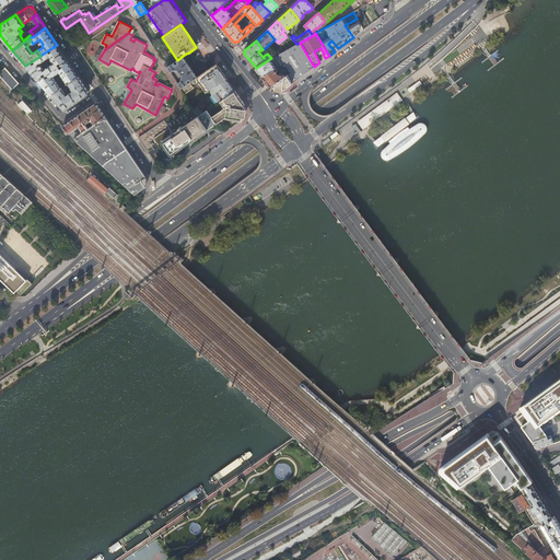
[(314,67),(300,43),(296,44),(284,50),(279,54),(284,63),(288,68),(291,72),(287,74),(292,83),(314,67)]
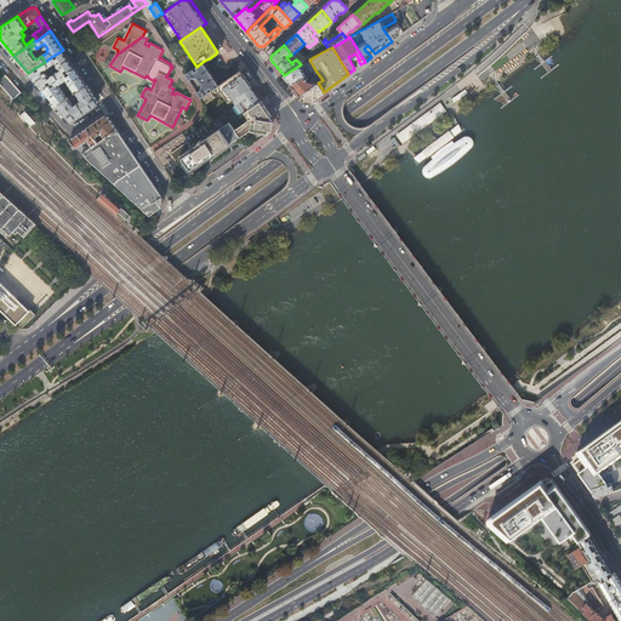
[(58,78),(75,67),(70,61),(63,50),(46,61),(50,67),(56,63),(58,66),(58,67),(60,67),(61,69),(55,73),(58,78)]
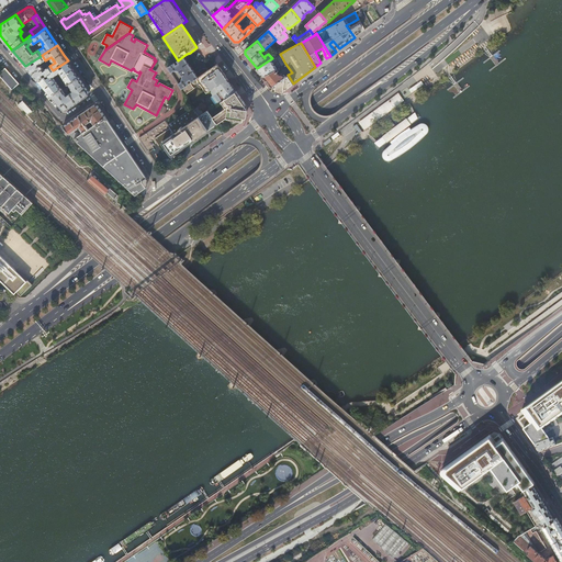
[(282,66),(285,64),(280,54),(276,56),(282,66)]
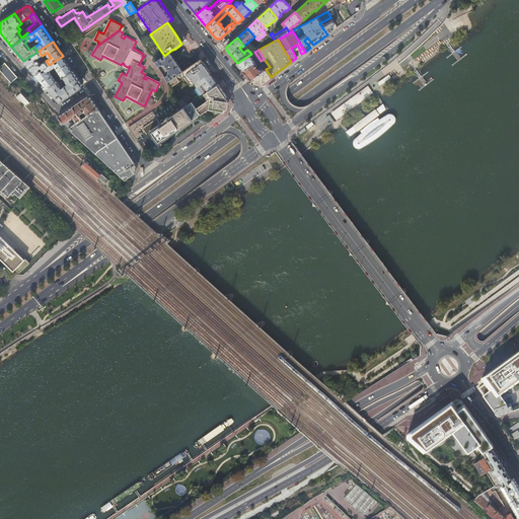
[(35,74),(49,65),(46,61),(41,64),(40,62),(40,61),(39,61),(38,59),(42,56),(39,51),(38,52),(23,61),(35,74)]
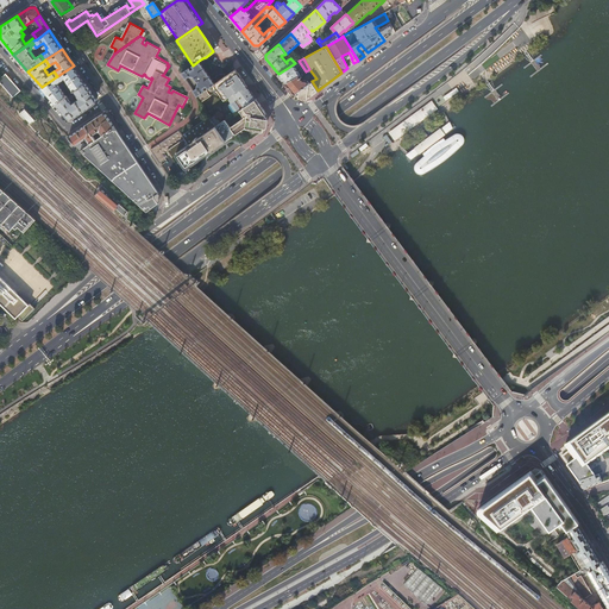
[(193,66),(182,73),(186,79),(189,76),(190,77),(193,77),(194,77),(199,83),(198,85),(196,87),(198,87),(193,90),(196,96),(200,94),(214,83),(206,71),(199,61),(193,66)]
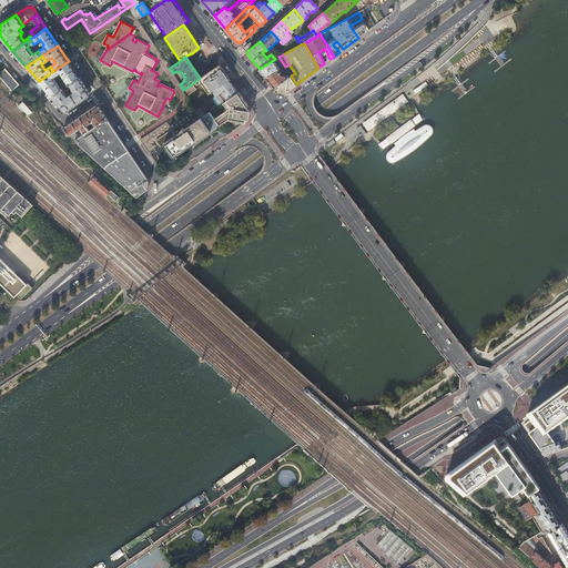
[(266,77),(280,70),(280,69),(276,63),(280,61),(277,58),(275,59),(260,69),(266,77)]
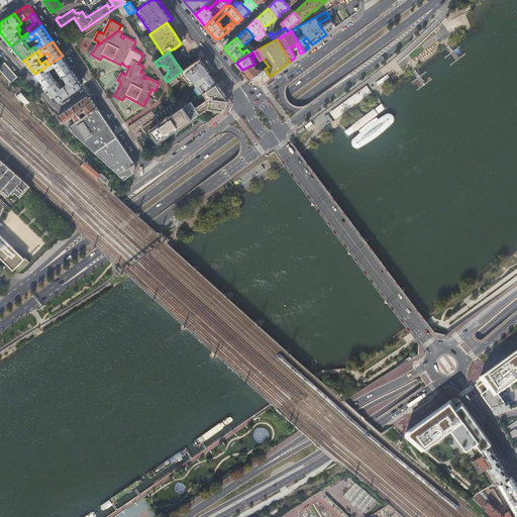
[(64,59),(63,56),(48,65),(35,74),(46,88),(57,82),(49,71),(56,67),(63,78),(63,77),(73,71),(64,59)]
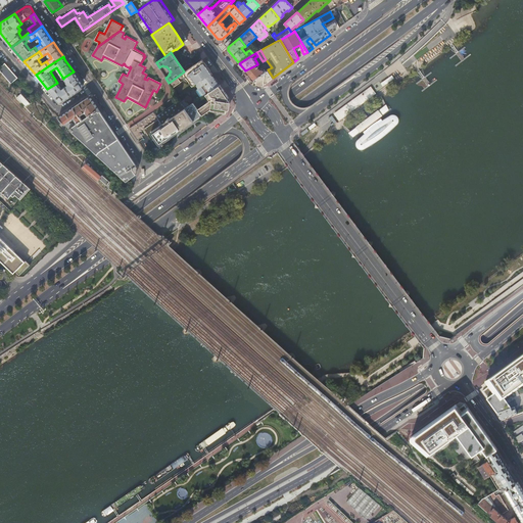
[(190,79),(195,85),(196,84),(206,77),(207,78),(211,74),(207,67),(201,59),(194,64),(189,68),(187,69),(184,72),(172,81),(169,83),(173,88),(187,78),(188,80),(190,79)]
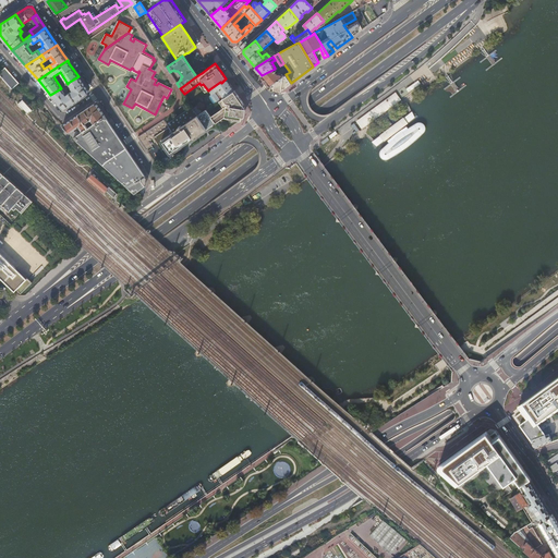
[(5,68),(0,72),(0,76),(12,91),(19,84),(5,68)]
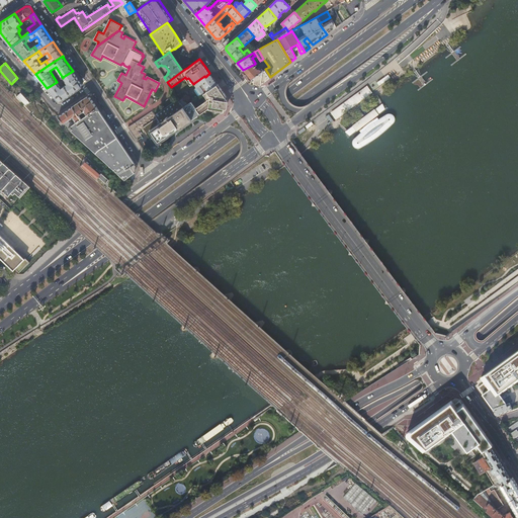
[(265,70),(265,69),(269,67),(266,63),(264,64),(264,67),(262,68),(260,68),(258,69),(255,66),(257,66),(255,64),(243,70),(251,79),(254,78),(265,70)]
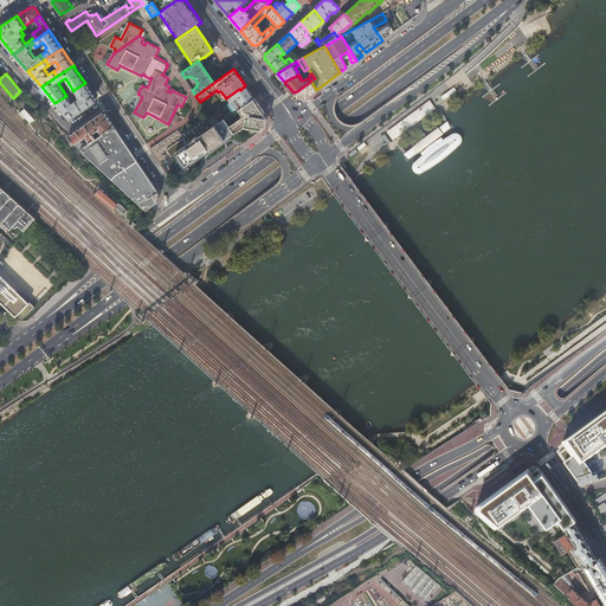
[(310,95),(315,91),(310,82),(297,91),(294,92),(295,94),(310,95)]
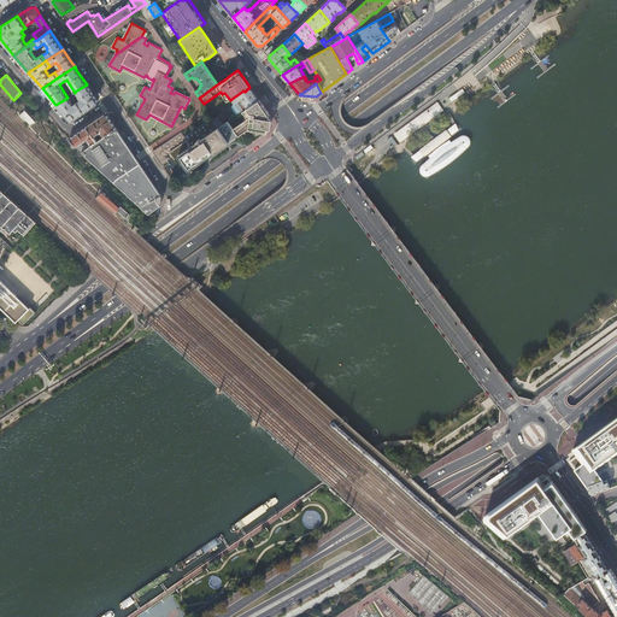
[(94,95),(87,84),(75,92),(80,99),(77,100),(76,99),(74,100),(75,103),(72,104),(68,97),(68,98),(56,105),(69,119),(71,121),(74,121),(97,105),(98,100),(94,95)]
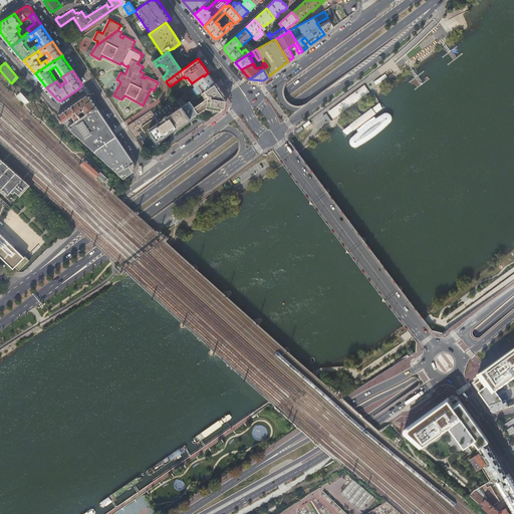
[(203,75),(193,82),(200,94),(216,83),(212,77),(208,72),(204,76),(203,75)]
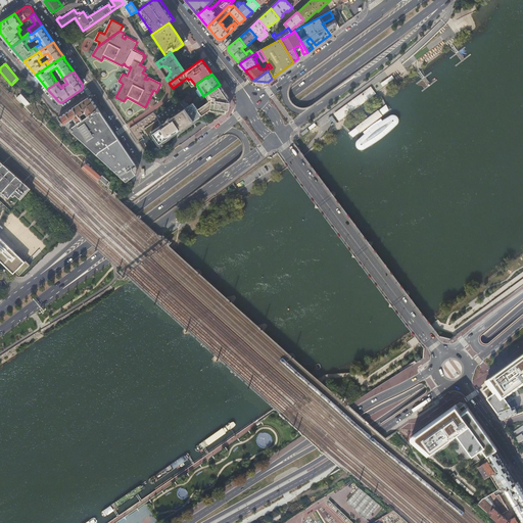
[(193,103),(202,115),(209,110),(223,113),(227,94),(220,85),(203,96),(193,103)]
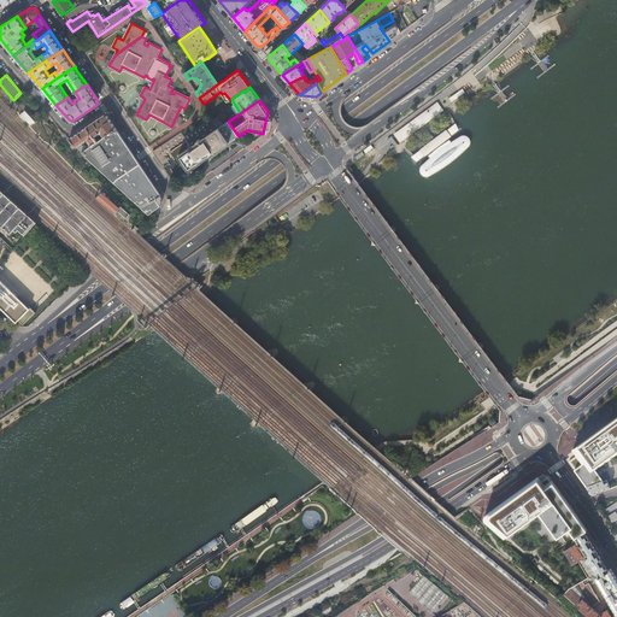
[(438,103),(389,139),(389,140),(386,142),(389,147),(393,145),(394,146),(400,142),(444,111),(438,103)]
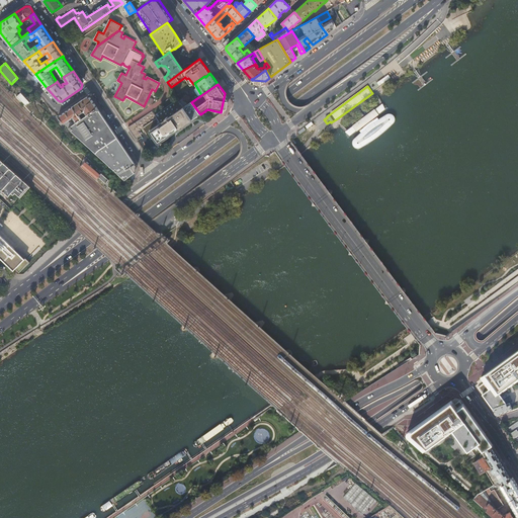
[(28,102),(19,93),(16,96),(24,105),(28,102)]
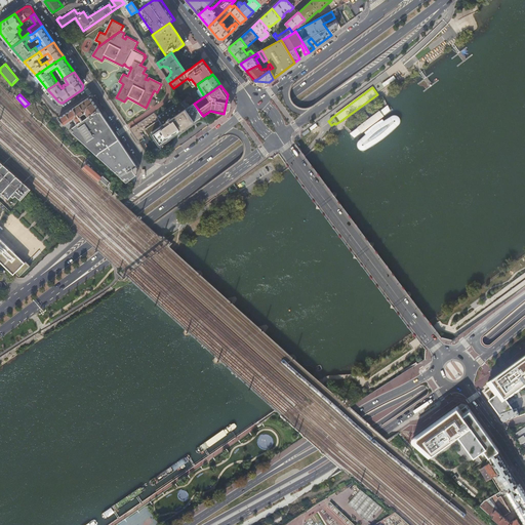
[(86,114),(88,117),(98,109),(91,98),(89,98),(87,98),(74,108),(79,117),(84,114),(86,114)]
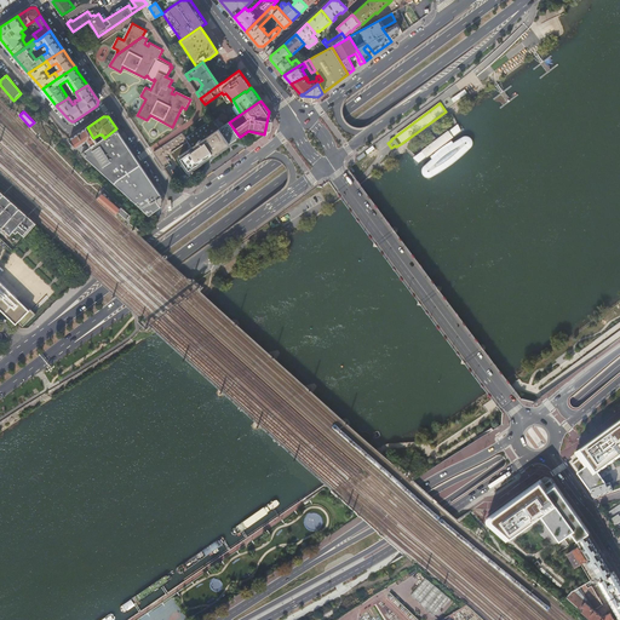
[(182,132),(154,151),(155,154),(164,167),(173,182),(240,137),(229,122),(224,126),(220,128),(216,121),(213,118),(185,137),(182,132)]
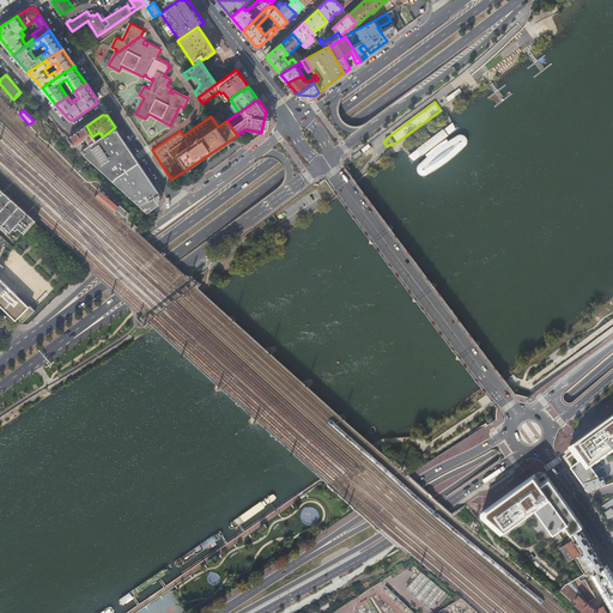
[(80,151),(96,140),(92,137),(86,126),(68,138),(80,151)]
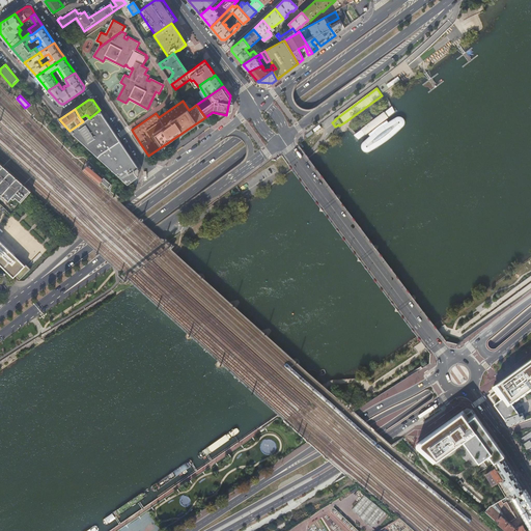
[(83,121),(70,131),(70,132),(128,185),(138,176),(137,175),(141,171),(140,170),(100,110),(89,118),(83,121)]
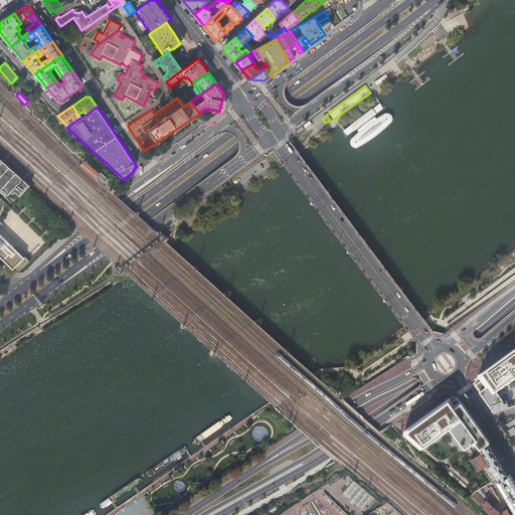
[(376,117),(374,116),(356,129),(357,131),(350,137),(349,139),(349,143),(351,146),(353,148),(357,148),(376,135),(391,122),(392,118),(392,115),(390,113),(387,112),(384,113),(376,117)]
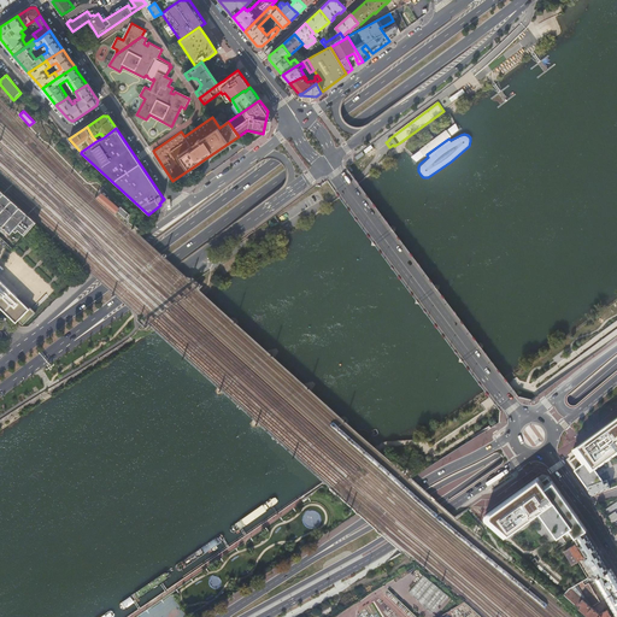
[(0,223),(11,234),(15,229),(17,231),(19,229),(25,235),(36,222),(28,213),(5,193),(0,188),(0,223)]
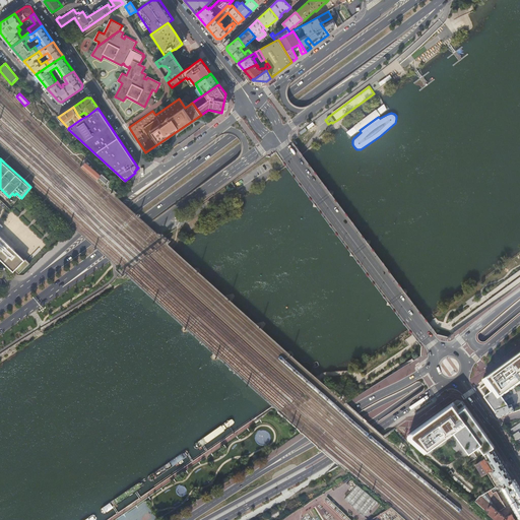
[(82,168),(96,179),(101,175),(86,164),(82,168)]
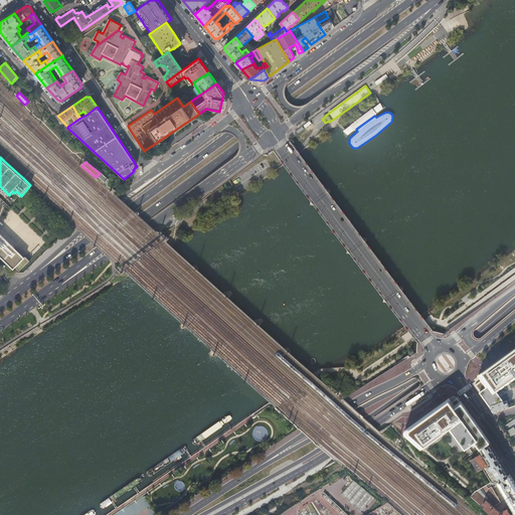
[(27,252),(0,227),(0,256),(13,269),(27,252)]
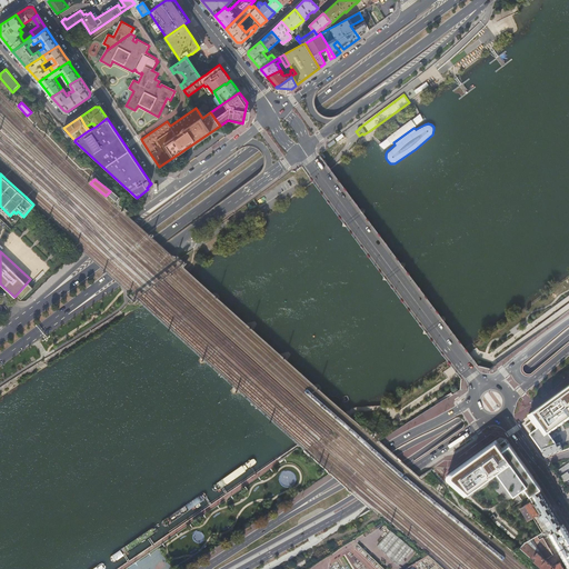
[(559,443),(562,451),(568,448),(568,386),(527,416),(531,421),(525,426),(531,433),(529,435),(541,451),(559,443)]
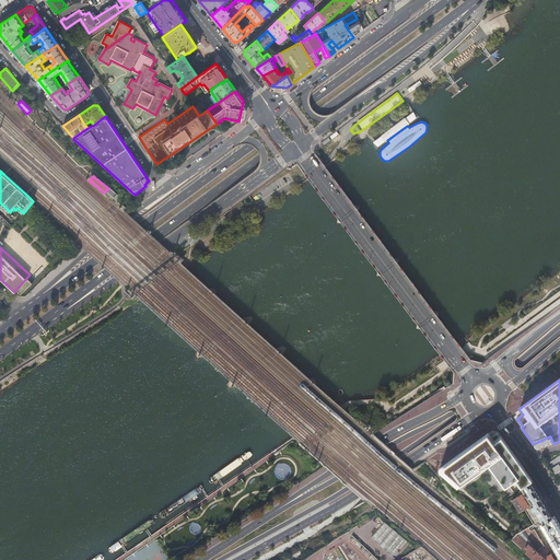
[(500,436),(497,433),(491,438),(488,434),(440,467),(440,468),(439,468),(439,469),(439,470),(440,471),(440,473),(457,487),(489,464),(504,486),(514,478),(521,488),(522,488),(533,480),(501,435),(500,436)]
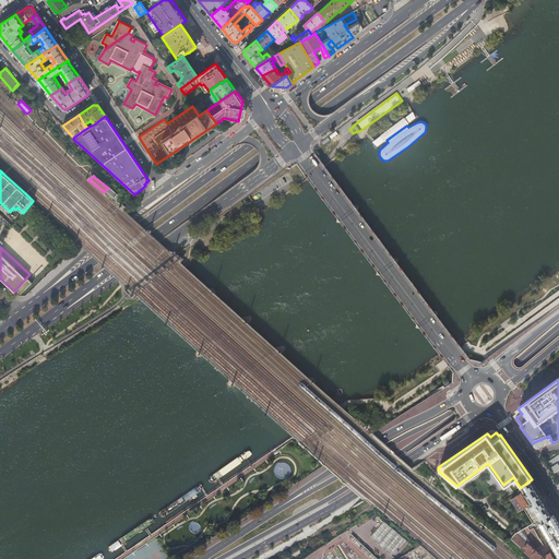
[(552,443),(549,436),(532,443),(535,448),(536,449),(537,449),(552,443)]
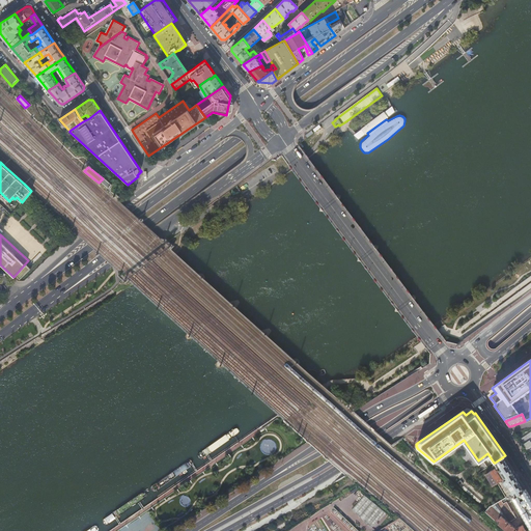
[(505,455),(495,463),(497,467),(484,475),(493,486),(497,484),(505,498),(501,500),(503,503),(526,490),(505,455)]
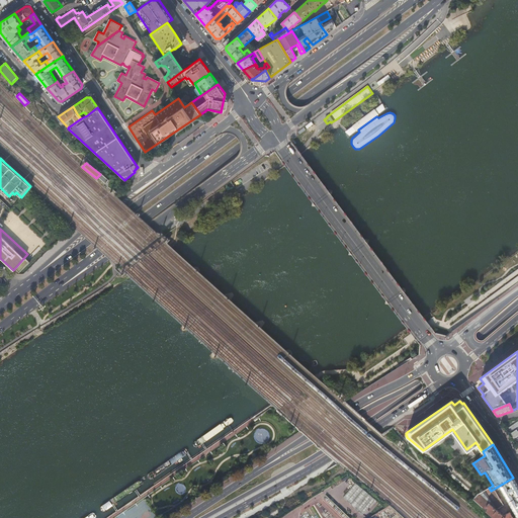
[(513,517),(517,515),(517,487),(513,478),(491,491),(489,488),(479,494),(473,500),(494,517),(513,517)]
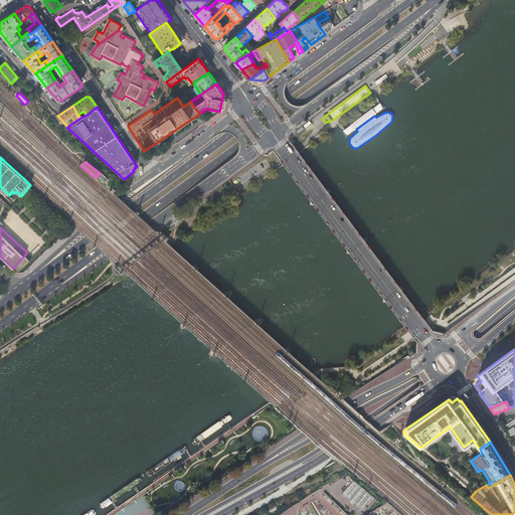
[(174,487),(181,490),(184,484),(178,481),(174,487)]
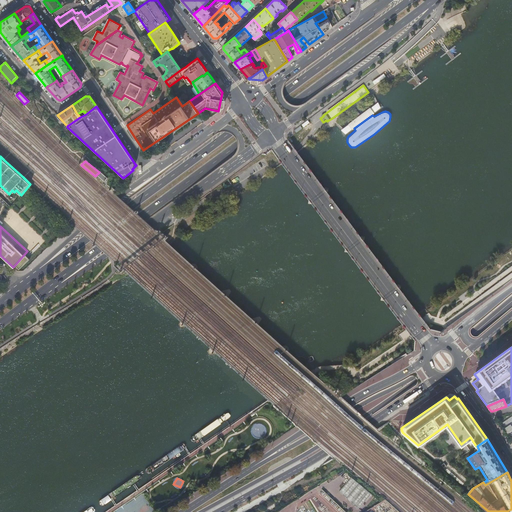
[(366,500),(350,486),(345,492),(361,506),(366,500)]
